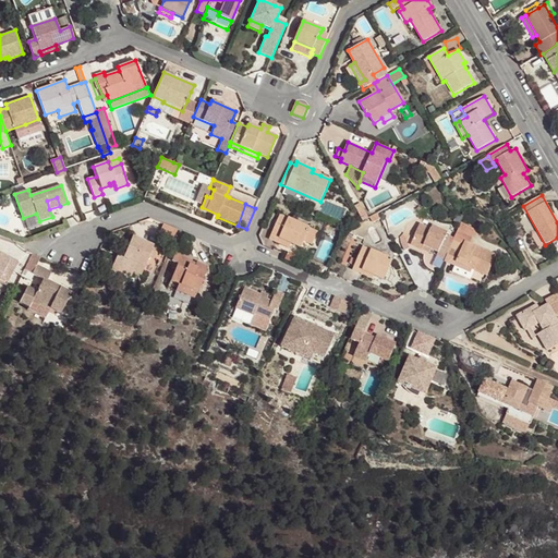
[(218,215),(202,207),(201,209),(217,217),(218,215)]
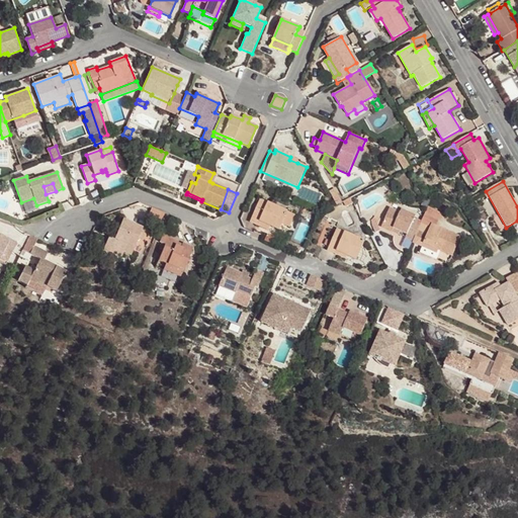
[(260,199),(250,223),(257,226),(259,222),(270,227),(279,231),(287,211),(260,199)]
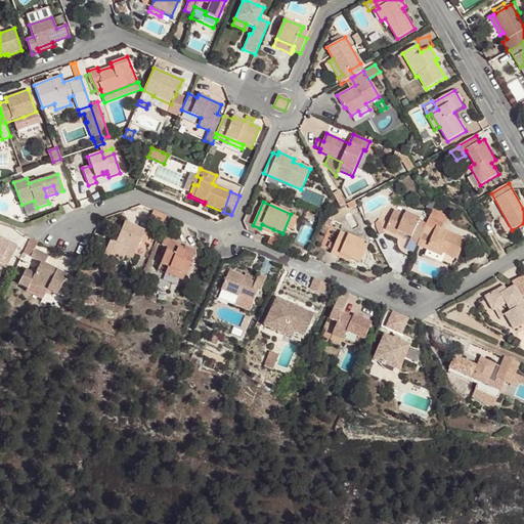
[(167,216),(154,210),(149,220),(163,225),(167,216)]
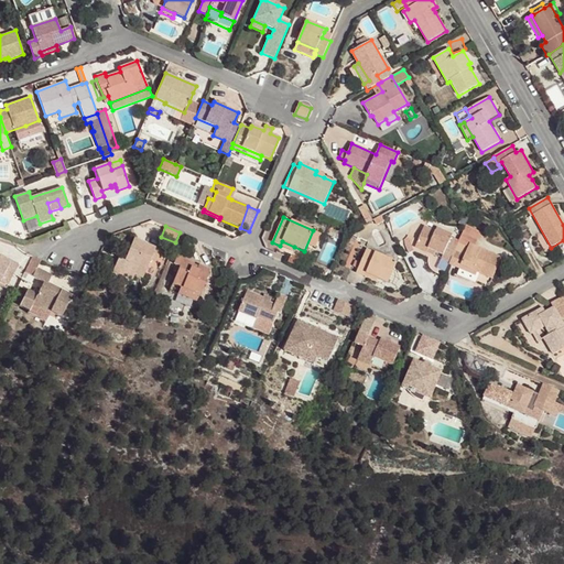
[(449,263),(449,264),(458,269),(461,266),(477,272),(492,279),(502,258),(476,247),(483,232),(466,226),(459,241),(458,242),(449,263)]
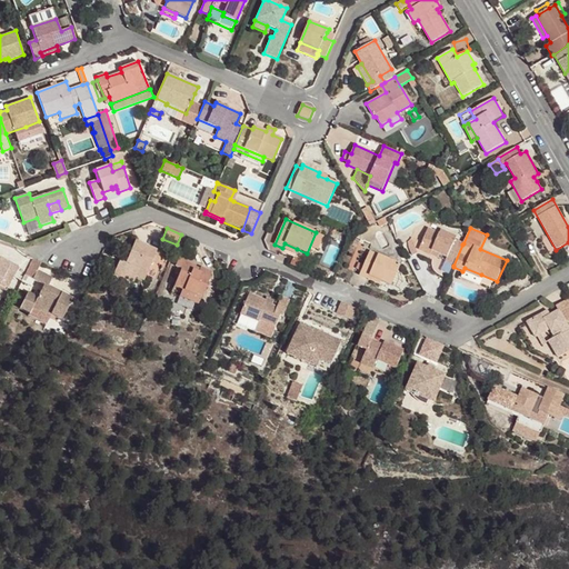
[(439,233),(428,229),(418,250),(431,256),(432,251),(440,255),(447,257),(445,261),(453,266),(462,245),(463,243),(455,240),(439,233)]
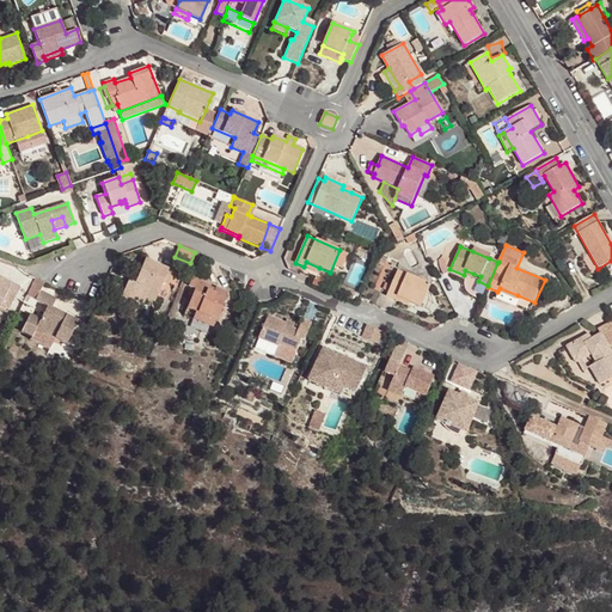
[(490,255),(475,248),(472,251),(489,258),(490,255)]
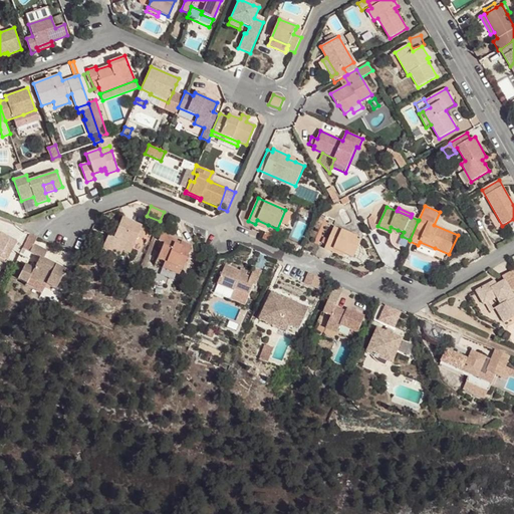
[(293,213),(285,210),(280,222),(287,225),(293,213)]
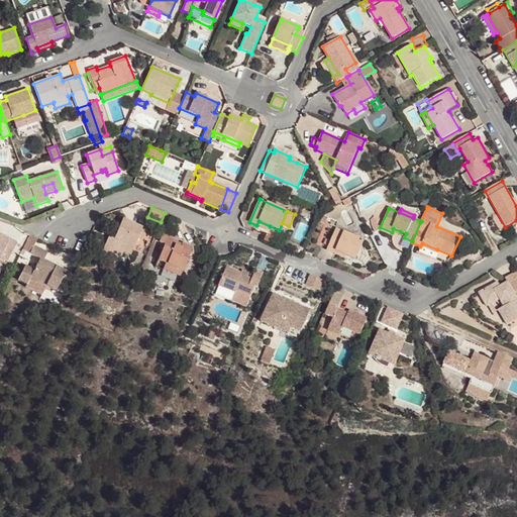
[(147,230),(122,219),(114,238),(108,236),(103,248),(121,256),(123,251),(131,254),(138,237),(143,239),(147,230)]
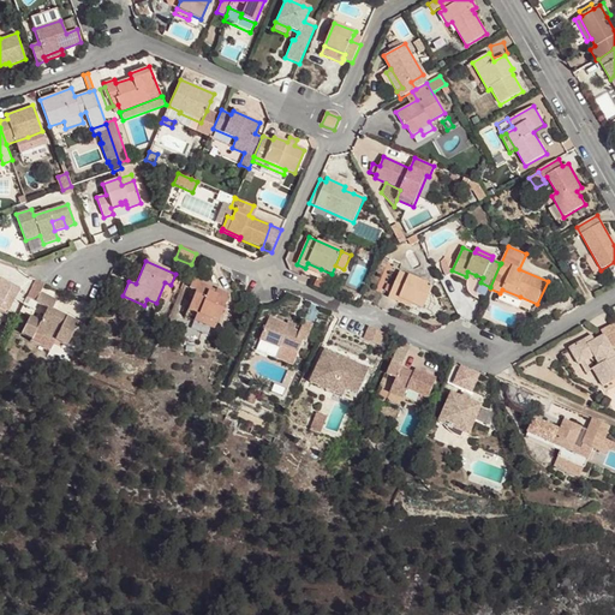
[(321,269),(308,263),(305,268),(318,274),(321,269)]
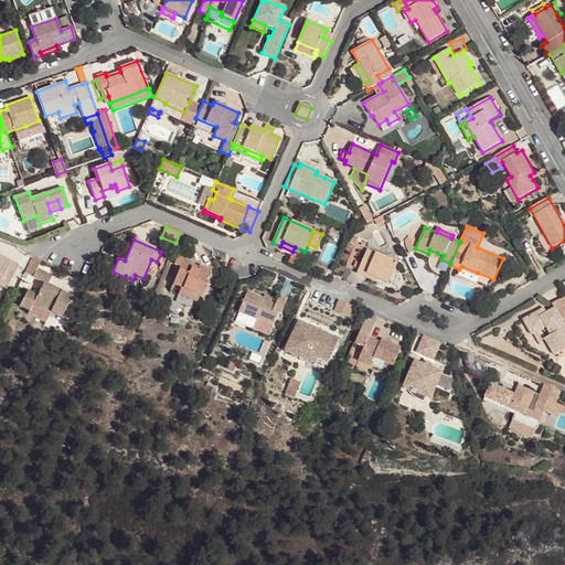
[(397,263),(366,249),(356,274),(365,277),(366,274),(379,279),(388,284),(397,263)]
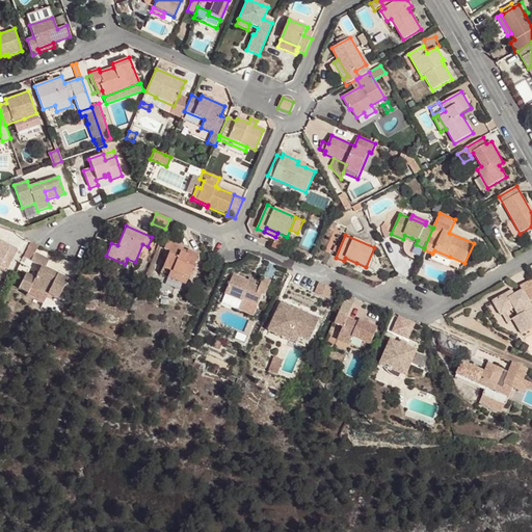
[(31,242),(23,258),(30,261),(34,253),(38,245),(31,242)]
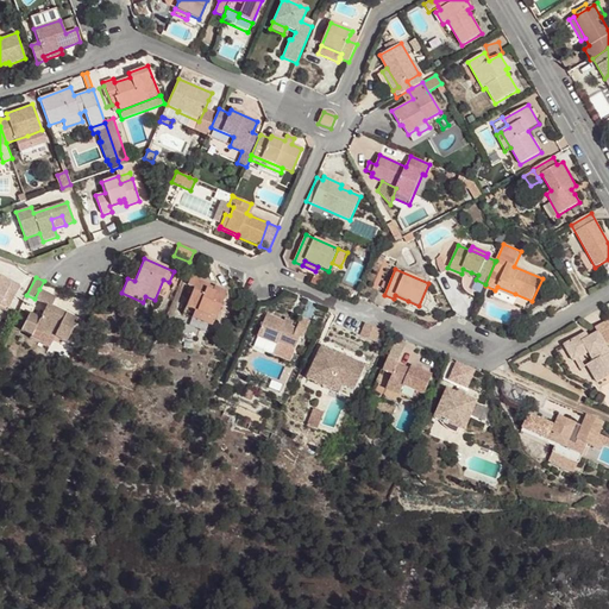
[(11,284),(0,280),(0,305),(8,309),(20,287),(12,282),(11,284)]
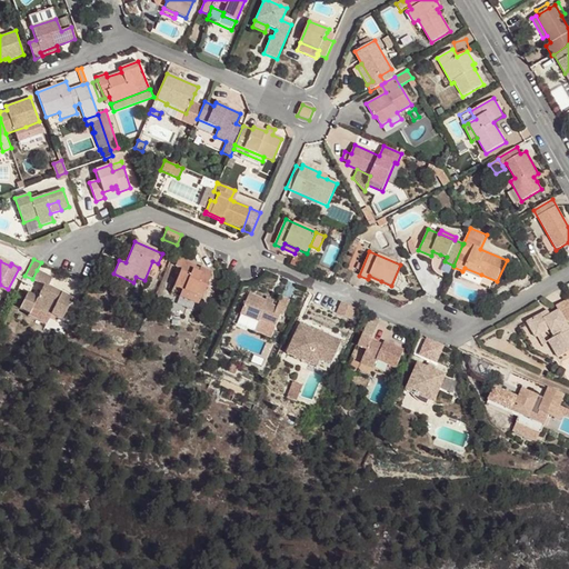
[(212,272),(200,267),(198,272),(193,270),(195,266),(183,261),(173,287),(182,290),(201,298),(212,272)]
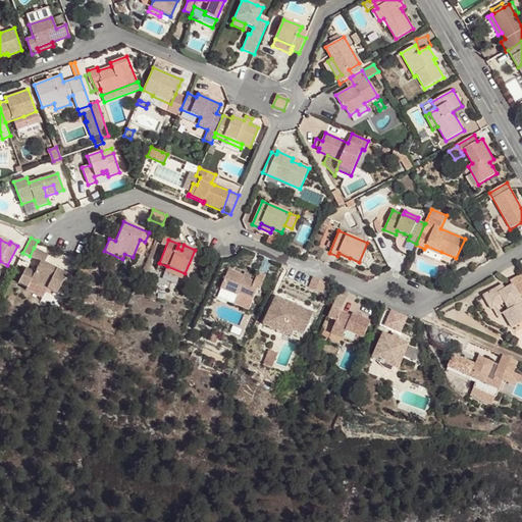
[(441,253),(426,246),(424,249),(440,256),(441,253)]
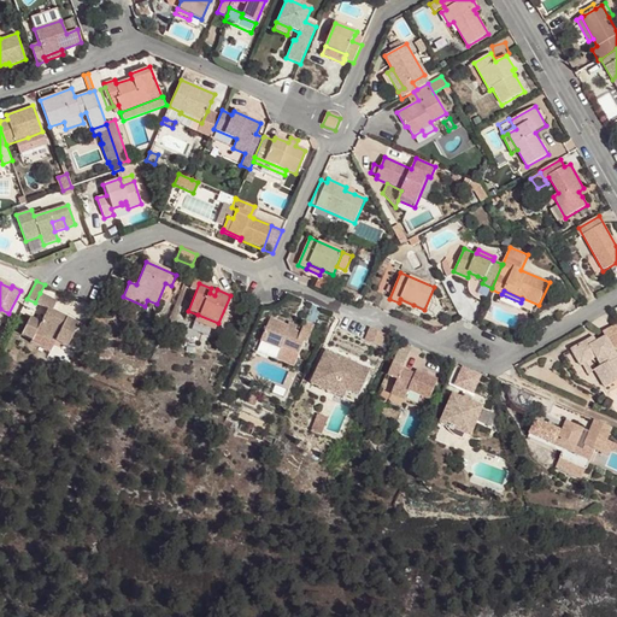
[(30,317),(21,335),(31,340),(33,340),(36,333),(56,342),(66,347),(78,324),(52,311),(56,303),(40,293),(35,303),(48,309),(40,323),(30,317)]
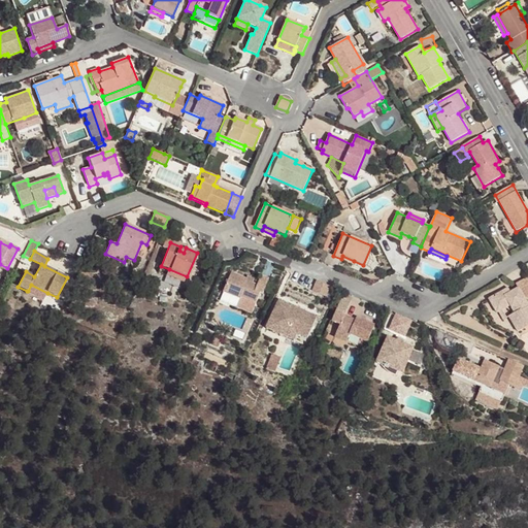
[(187,276),(169,269),(166,275),(185,283),(187,276)]
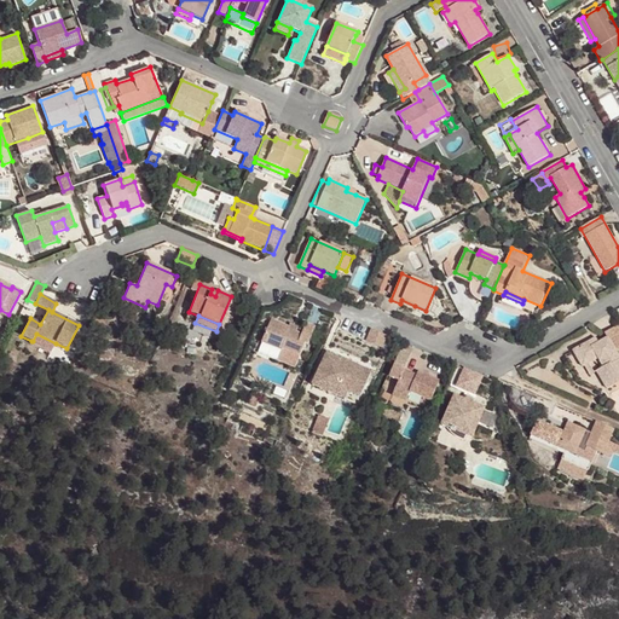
[(11,322),(5,318),(0,327),(6,330),(11,322)]
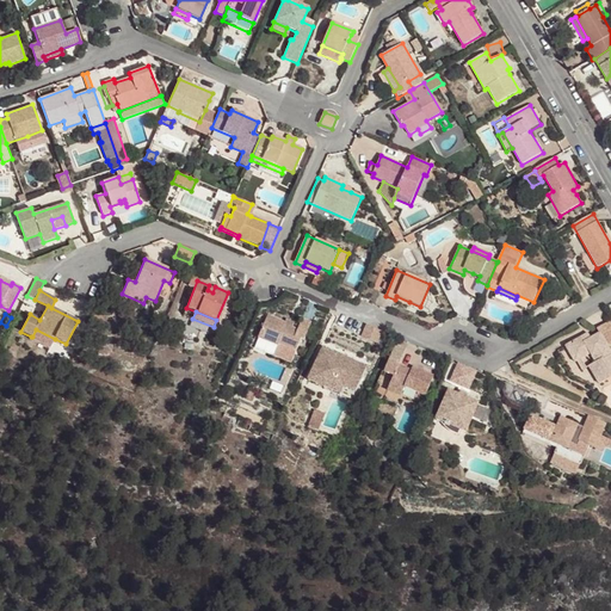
[(312,323),(302,319),(297,331),(292,328),(284,325),(285,323),(267,315),(258,339),(278,347),(279,345),(296,351),(302,339),(304,340),(312,323)]
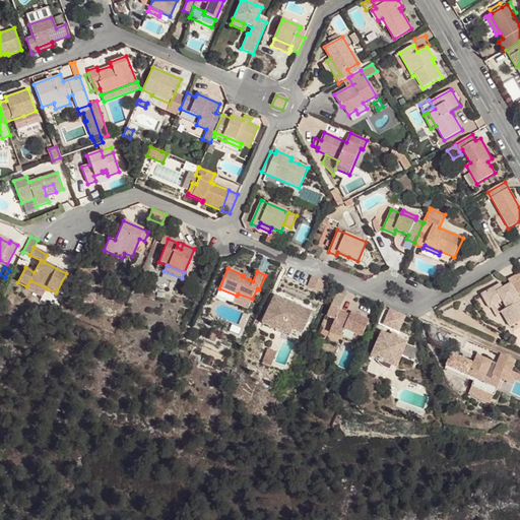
[(519,291),(519,271),(508,278),(511,283),(498,291),(496,286),(480,295),(489,310),(491,309),(495,307),(502,302),(506,309),(501,312),(510,328),(519,321),(519,299),(517,294),(519,291)]
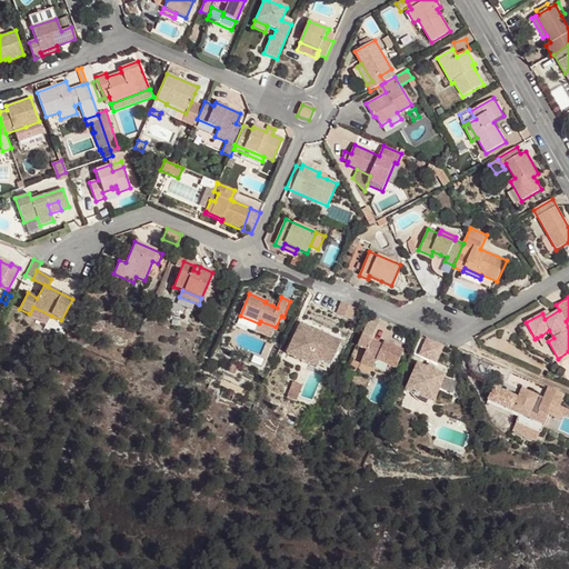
[(356,309),(341,303),(337,315),(351,320),(356,309)]
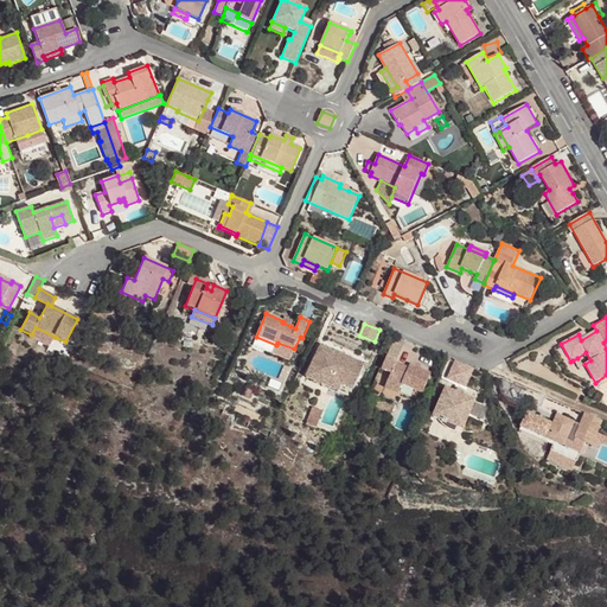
[(36,327),(32,334),(31,334),(30,337),(50,346),(55,337),(36,327)]
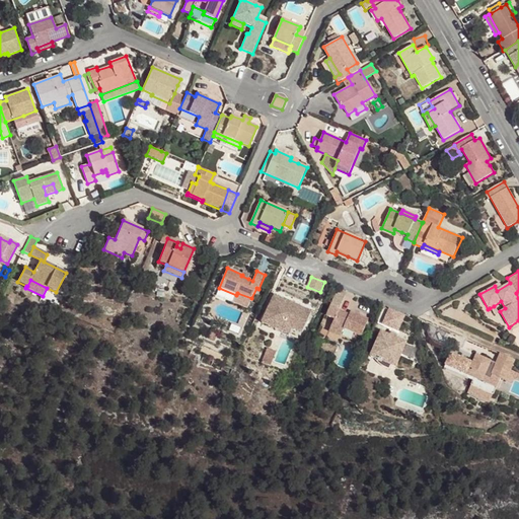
[(368,320),(355,314),(354,317),(339,311),(346,296),(336,293),(326,316),(335,319),(329,331),(341,337),(344,328),(362,337),(368,320)]
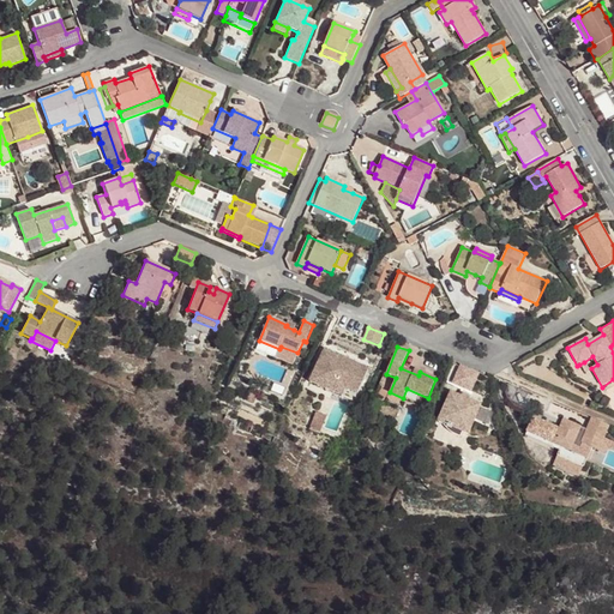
[(356,393),(368,368),(325,349),(313,374),(347,389),(356,393)]
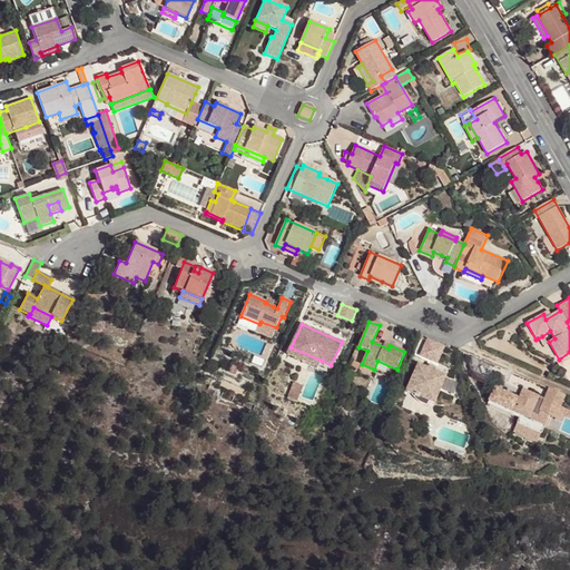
[(443,347),(429,342),(422,356),(436,362),(443,347)]
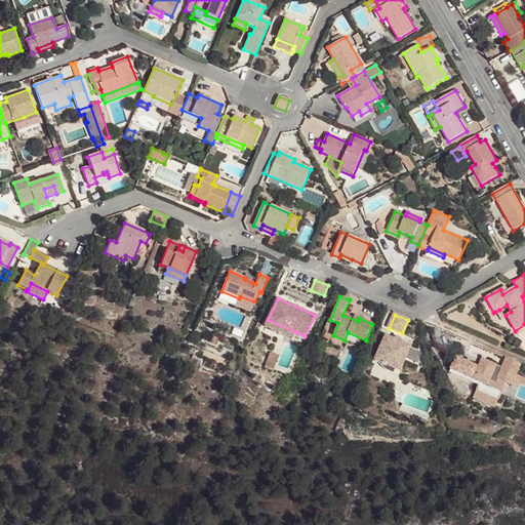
[(296,332),(268,320),(265,326),(293,338),(296,332)]
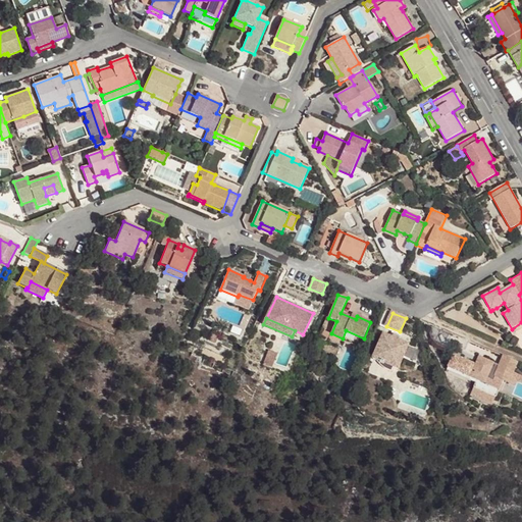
[(398,369),(408,345),(398,341),(398,336),(397,336),(394,335),(393,337),(390,342),(388,341),(389,336),(383,334),(373,359),(379,362),(386,368),(390,370),(392,367),(398,369)]
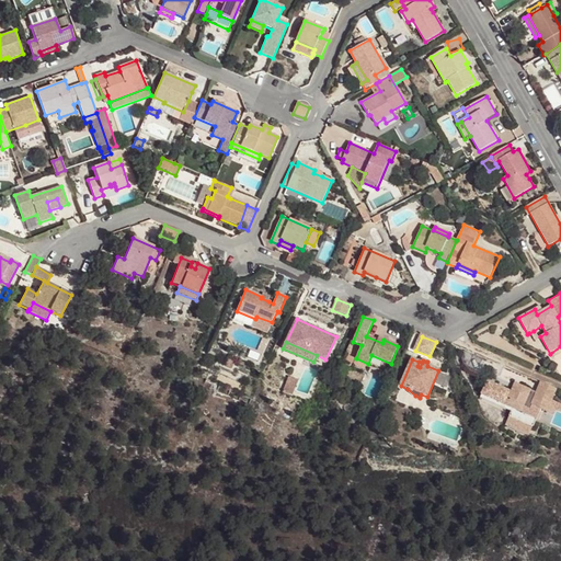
[(329,371),(322,369),(319,375),(325,378),(329,371)]
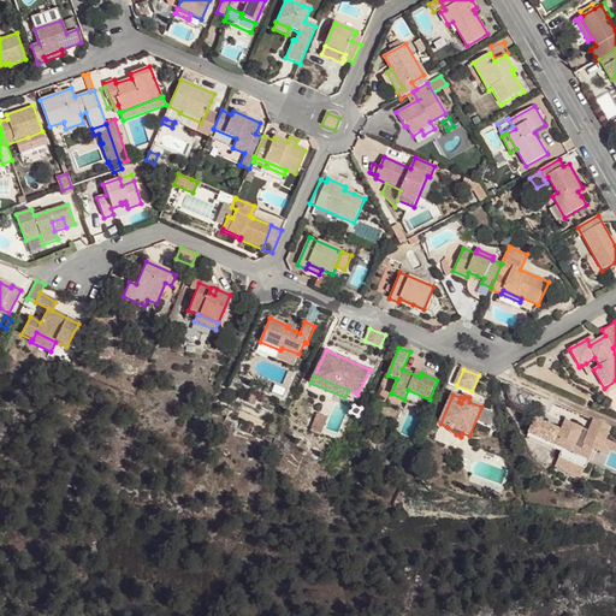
[(327,418),(318,414),(311,432),(321,436),(327,418)]
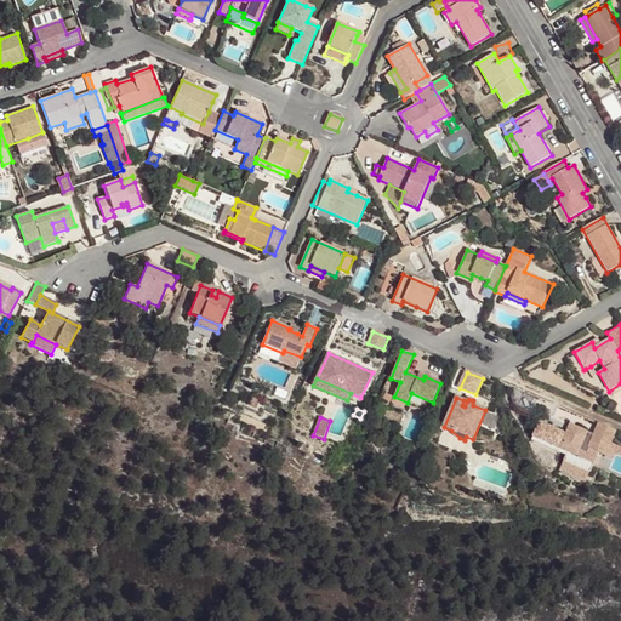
[(592,438),(586,436),(587,432),(570,425),(559,449),(567,453),(564,460),(591,471),(594,462),(598,453),(605,456),(616,431),(598,423),(593,436),(592,438)]
